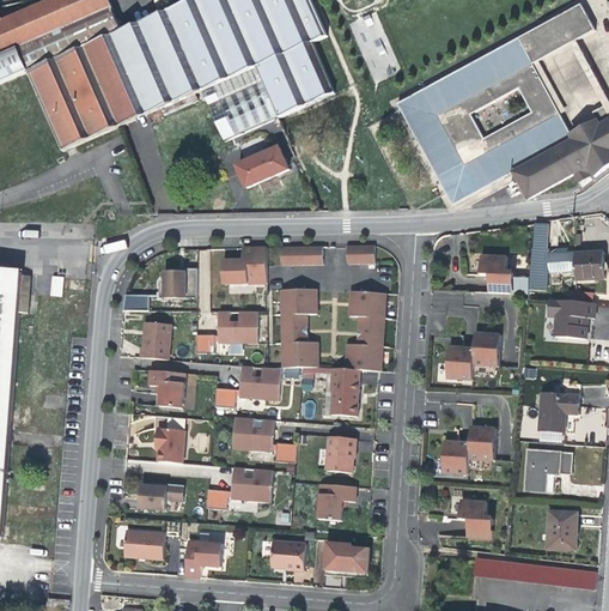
[(0,48),(14,42),(107,1),(107,0),(47,0),(44,1),(20,11),(0,19),(0,48)]
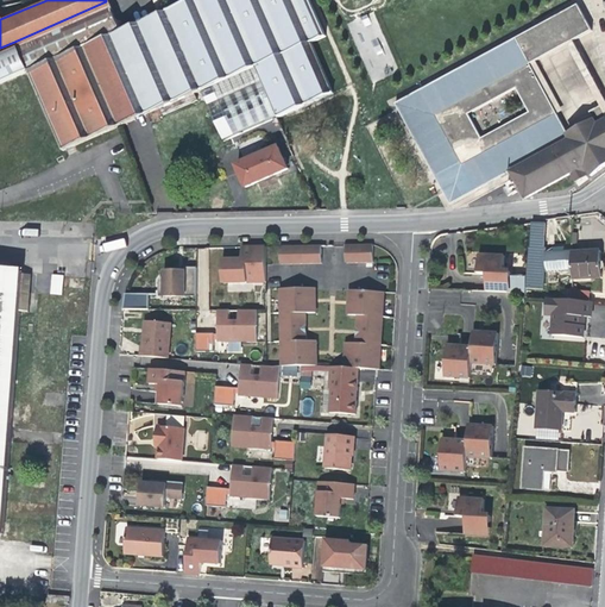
[(20,11),(44,1),(43,0),(26,0),(18,4),(20,11)]
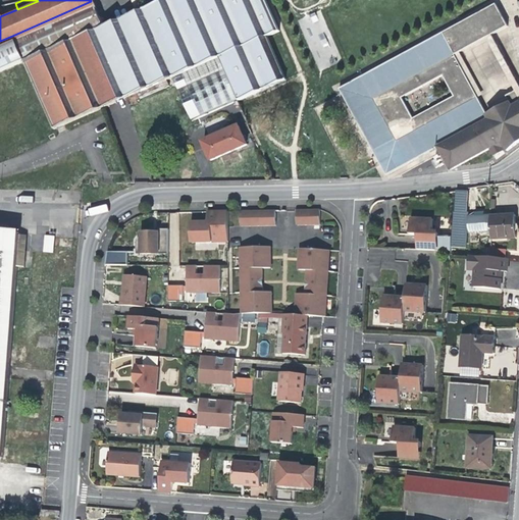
[(216,55),(263,36),(276,30),(263,0),(158,0),(142,7),(170,75),(216,55)]
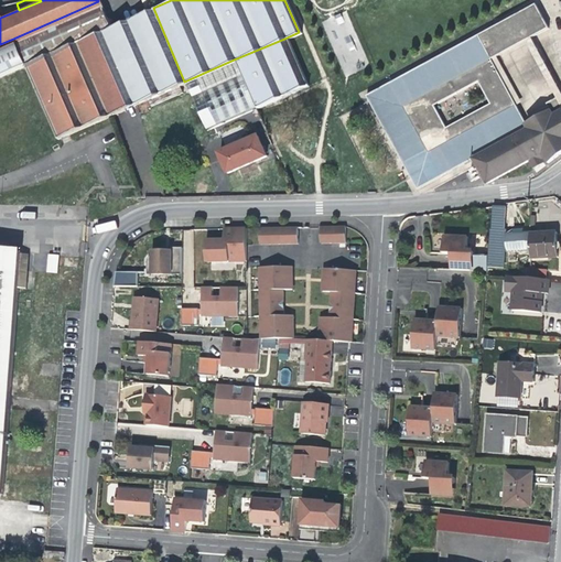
[(98,1),(13,39),(23,63),(75,41),(101,30),(109,26),(98,1)]
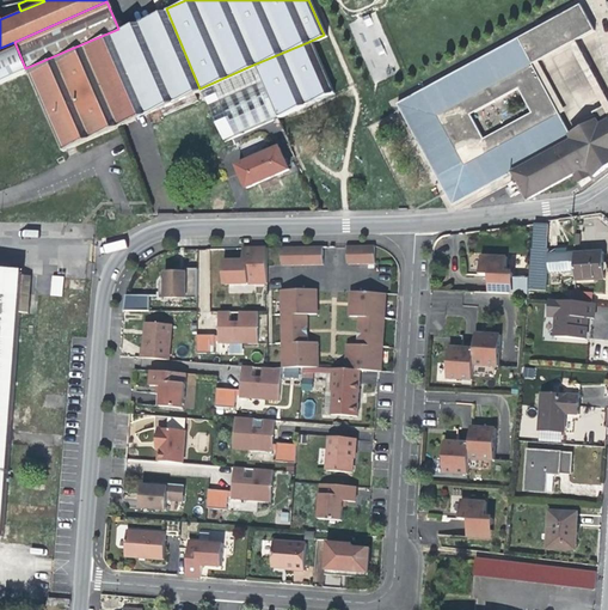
[(514,36),(527,60),(534,56),(589,26),(576,2),(514,36)]
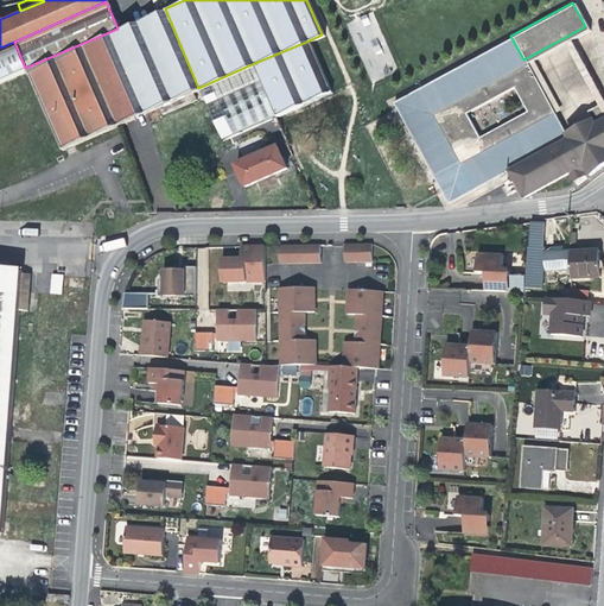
[(157,105),(190,90),(198,88),(165,8),(118,29),(109,32),(142,112),(157,105)]
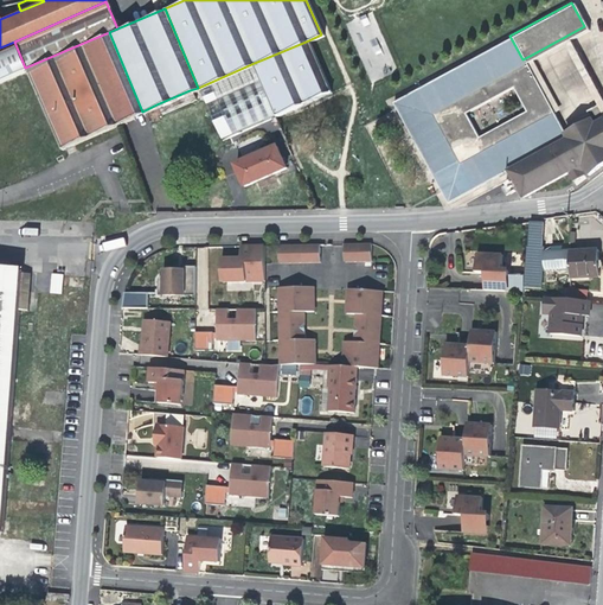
[(130,116),(141,112),(142,112),(109,32),(81,44),(115,125),(132,118),(130,116)]
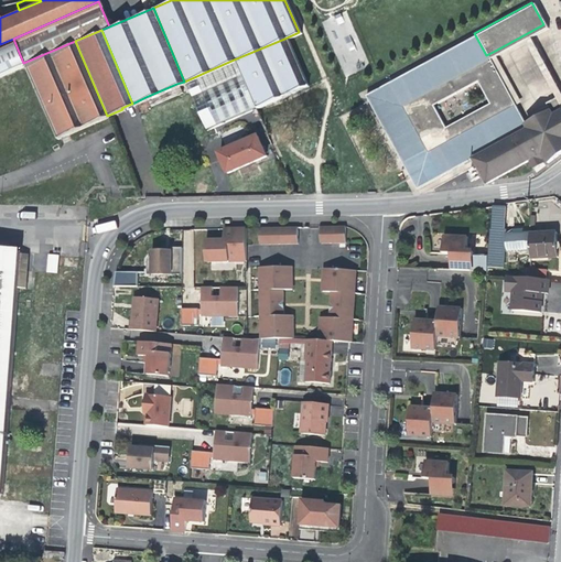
[(508,95),(486,55),(474,33),(363,93),(397,155),(440,132),(423,101),(478,72),(494,103),(508,95)]
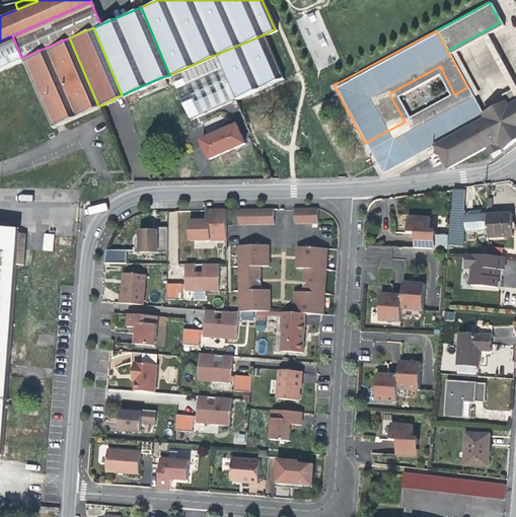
[(12,35),(0,41),(0,67),(21,58),(12,35)]
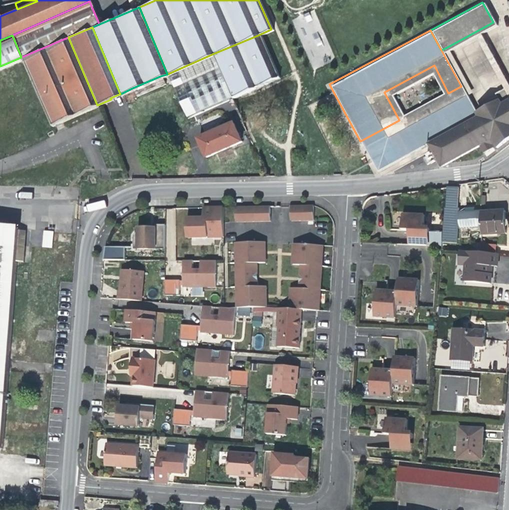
[(258,35),(212,54),(230,97),(252,88),(277,77),(258,35)]
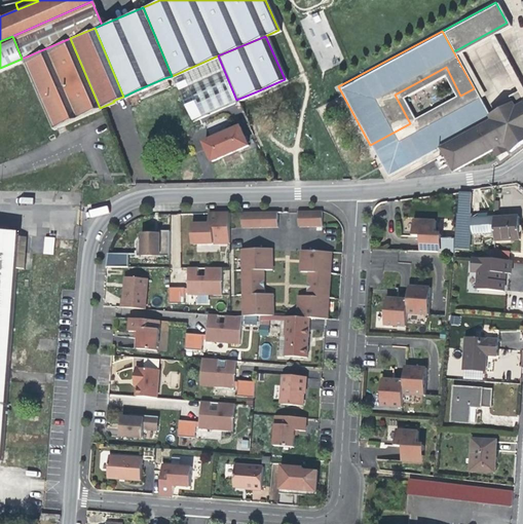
[(100,108),(70,38),(22,59),(51,128),(100,108)]
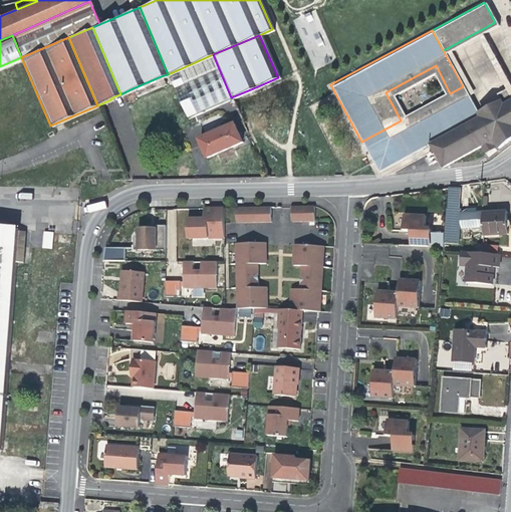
[(449,47),(443,50),(463,86),(466,92),(471,89),(449,47)]
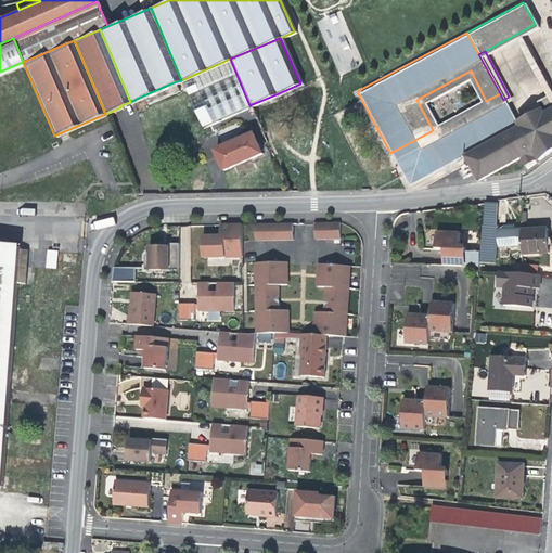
[(230,59),(181,80),(201,126),(249,105),(230,59)]
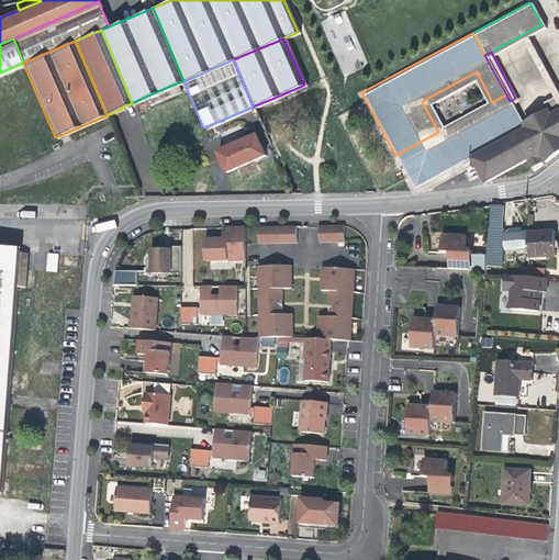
[(429,102),(472,79),(477,71),(422,101),(438,132),(442,124),(429,102)]
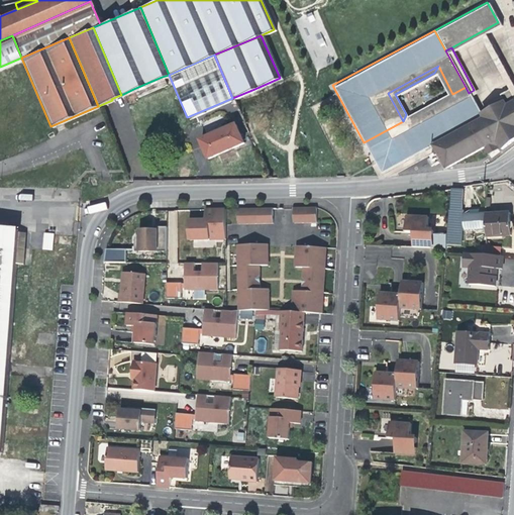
[(452,94),(438,66),(434,73),(445,93),(406,114),(403,121),(452,94)]
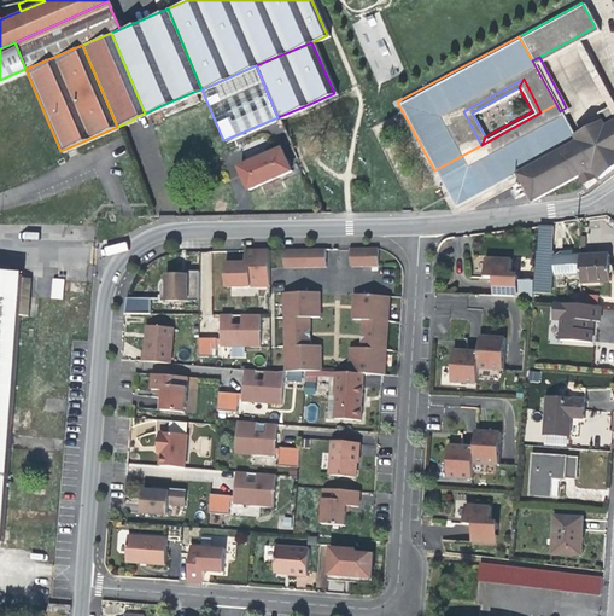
[(197,100),(193,92),(159,106),(163,115),(197,100)]
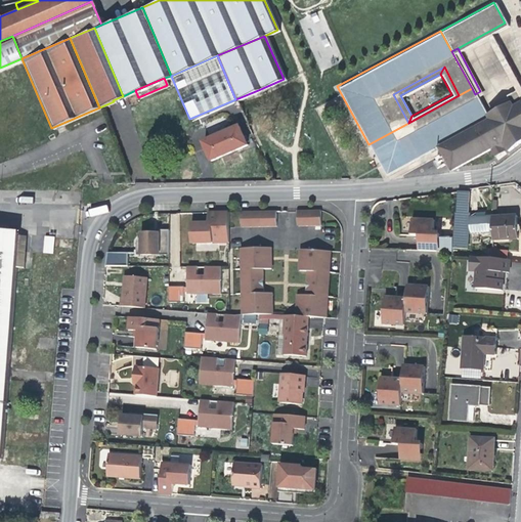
[(487,119),(485,113),(475,94),(472,88),(459,95),(408,123),(368,144),(385,174),(437,145),(487,119)]
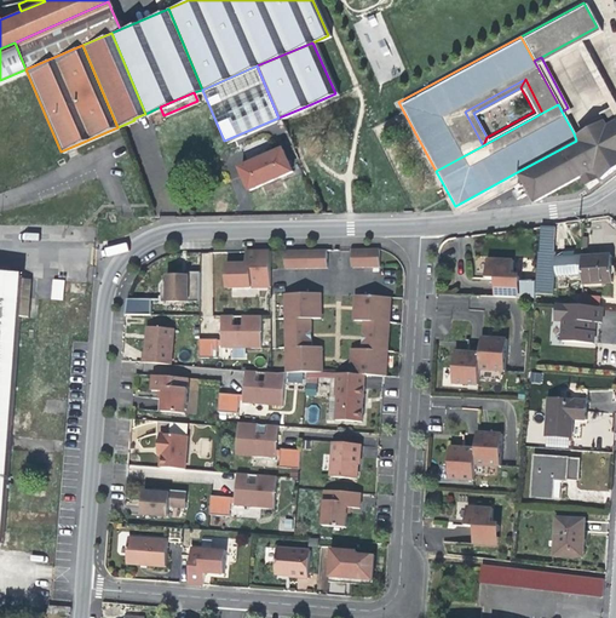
[(576,141),(517,172),(531,199),(534,199),(577,175),(582,183),(593,178),(591,173),(592,172),(594,171),(597,177),(615,162),(615,119),(609,104),(597,112),(600,119),(574,133),(576,141)]
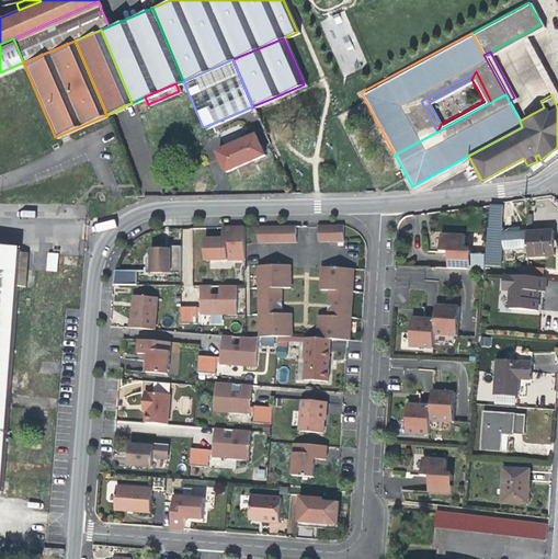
[(134,113),(131,103),(121,107),(122,109),(125,117),(134,113)]
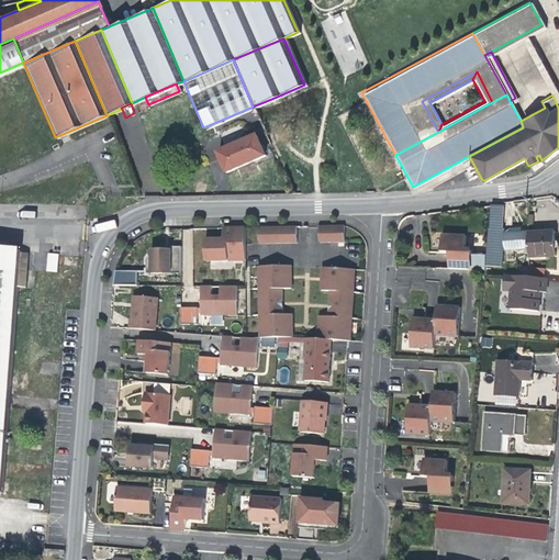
[(254,134),(214,149),(223,171),(245,163),(263,155),(254,134)]
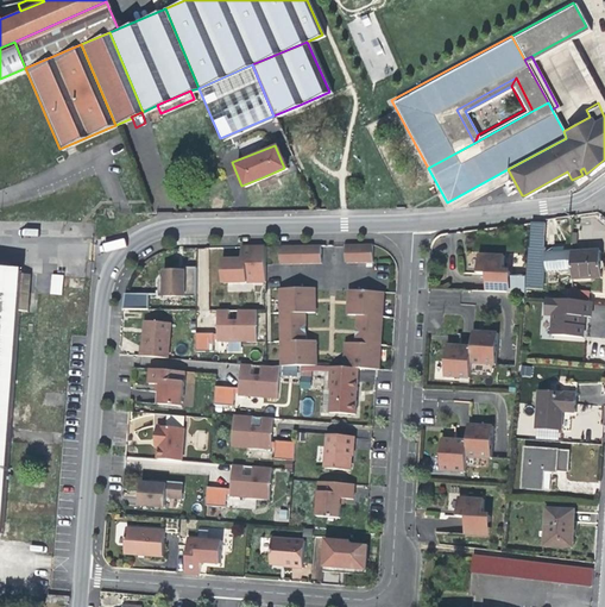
[(525,245),(536,246),(541,246),(541,243),(543,244),(543,238),(541,238),(542,221),(528,220),(525,245)]
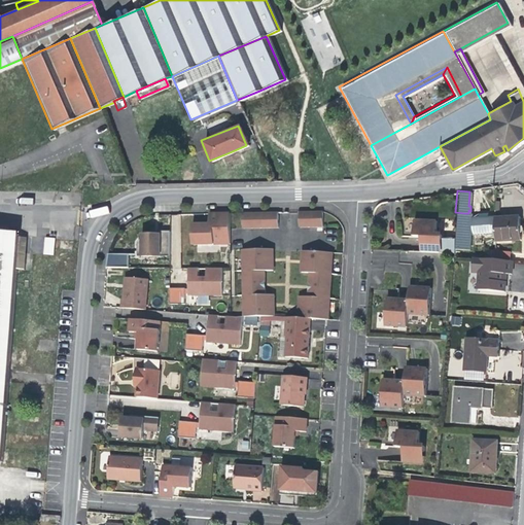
[(294,226),(318,225),(318,210),(294,211),(294,226)]
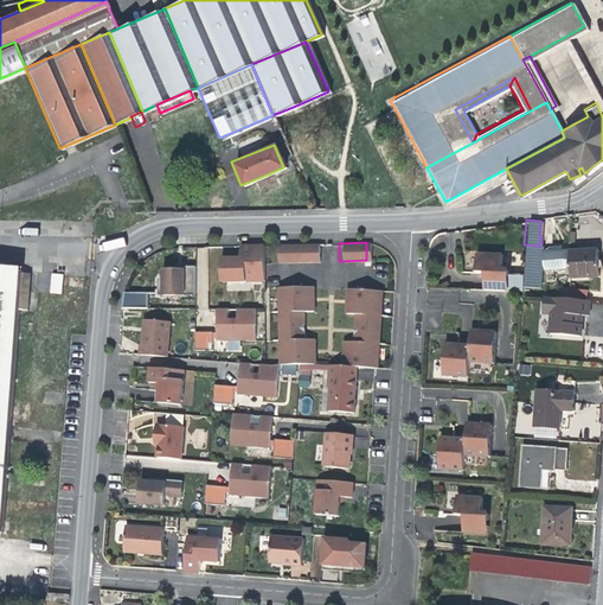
[(316,261),(316,243),(275,244),(275,261),(316,261)]
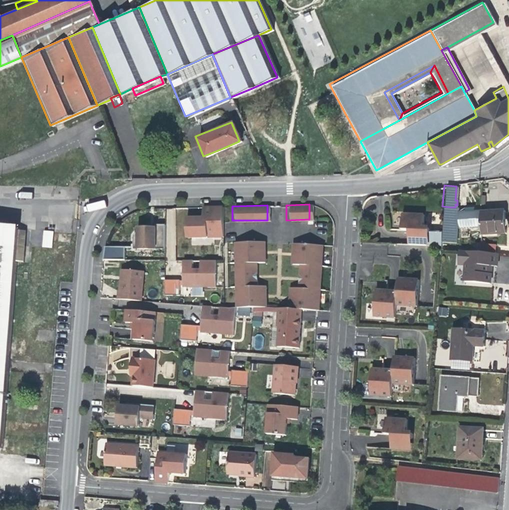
[(207,206),(200,206),(200,216),(183,216),(184,236),(220,235),(219,206),(207,206)]
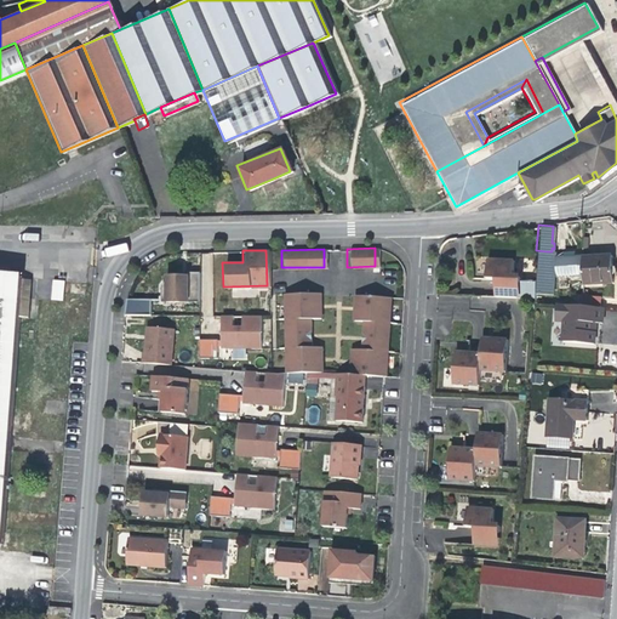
[(544,283),(547,251),(536,250),(535,250),(532,278),(532,282),(544,283)]
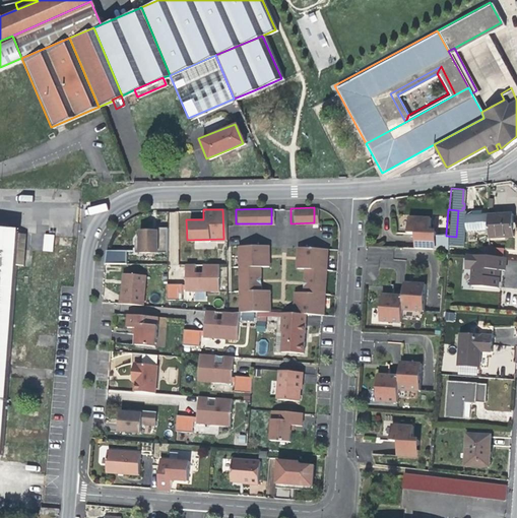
[(487,229),(486,213),(479,213),(479,210),(475,210),(470,210),(470,214),(464,214),(464,229),(487,229)]
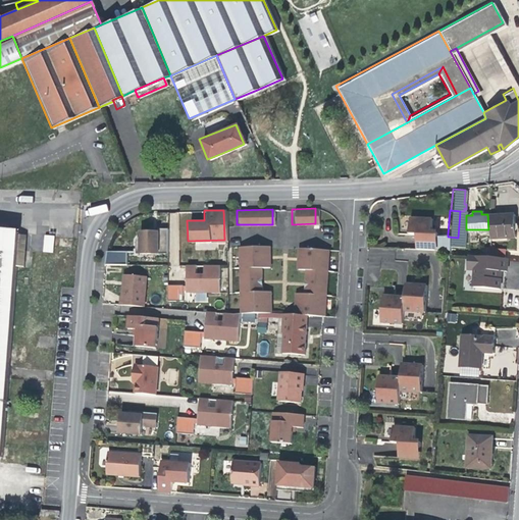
[(512,224),(512,213),(487,214),(488,229),(488,236),(513,235),(512,224)]
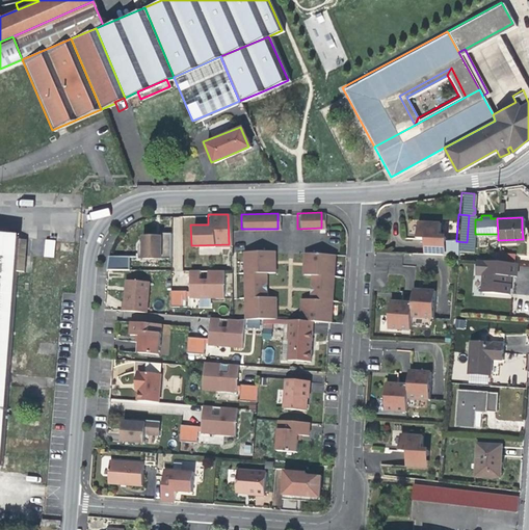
[(455,250),(456,241),(456,238),(445,238),(445,239),(444,239),(444,237),(443,237),(443,236),(442,235),(441,235),(439,234),(438,234),(437,234),(437,221),(414,220),(414,230),(414,237),(421,237),(421,253),(455,254),(455,250)]
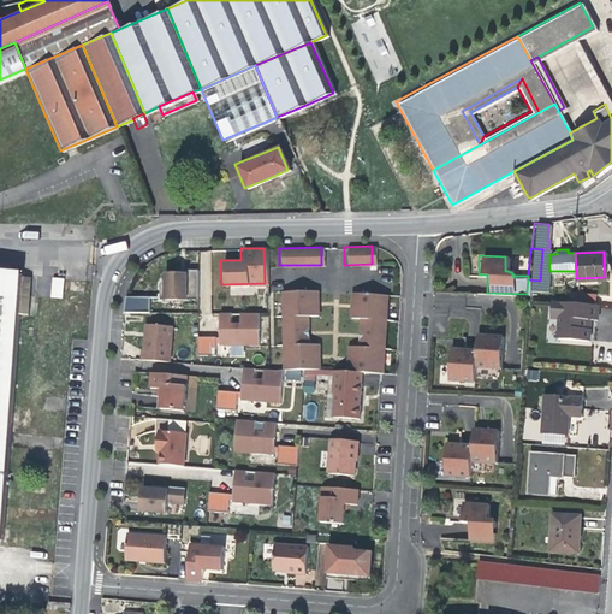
[(173,272),(165,272),(165,299),(194,299),(195,269),(182,269),(182,272),(173,272)]
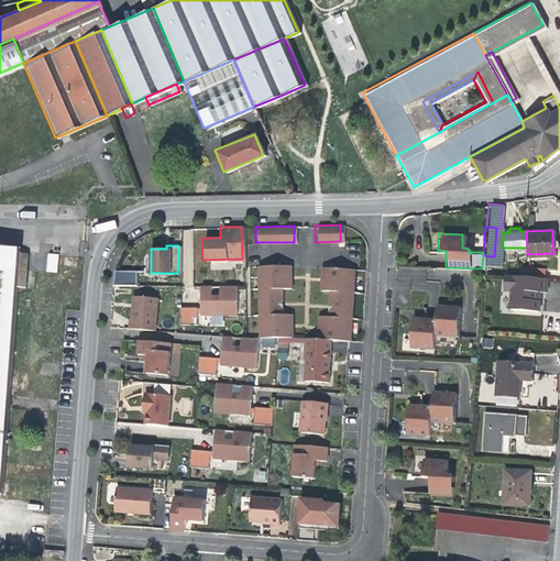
[(0,479),(18,250),(0,248),(0,479)]
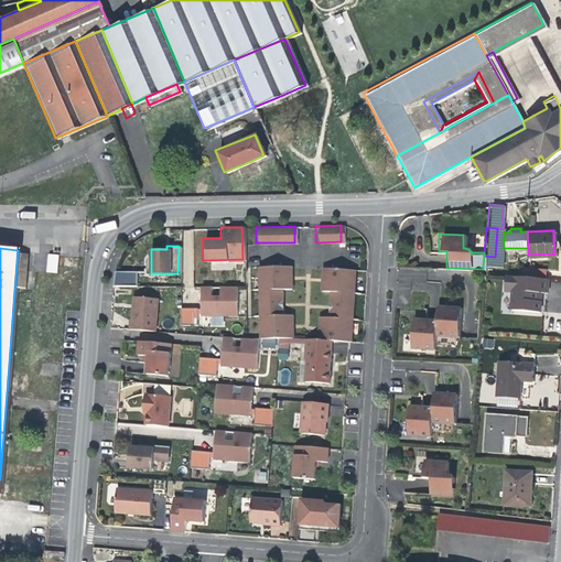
[(54,271),(55,252),(44,251),(43,270),(54,271)]
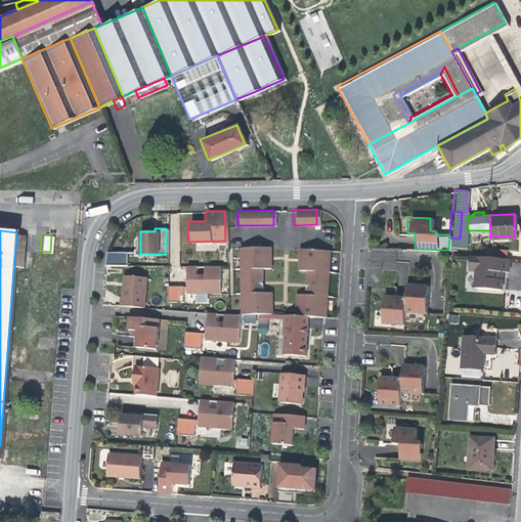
[(239,248),(241,313),(256,313),(267,313),(267,305),(269,304),(269,292),(260,293),(259,268),(268,267),(267,255),(266,255),(265,247),(239,248)]
